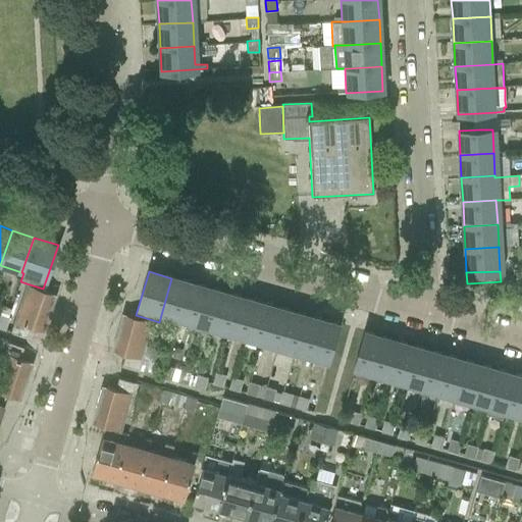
[(171,278),(161,314),(176,319),(188,282),(171,278)]
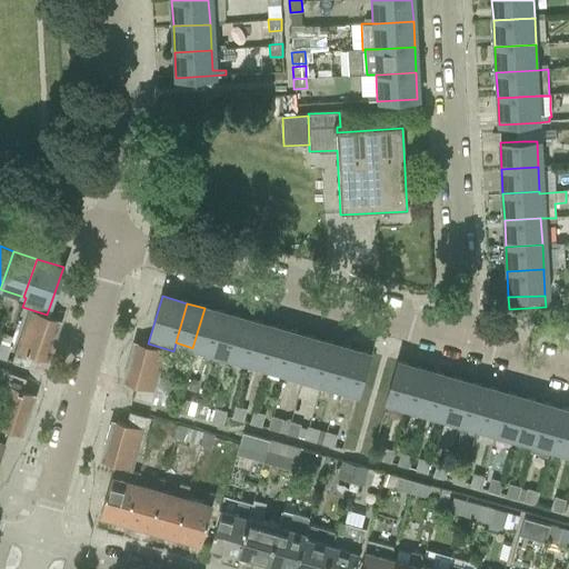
[(205,308),(192,348),(211,353),(222,313),(205,308)]
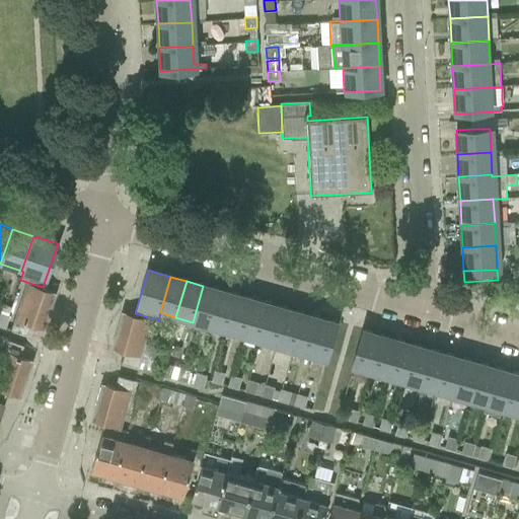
[(20,283),(8,316),(9,316),(43,327),(43,326),(40,325),(50,295),(53,296),(54,294),(20,283)]
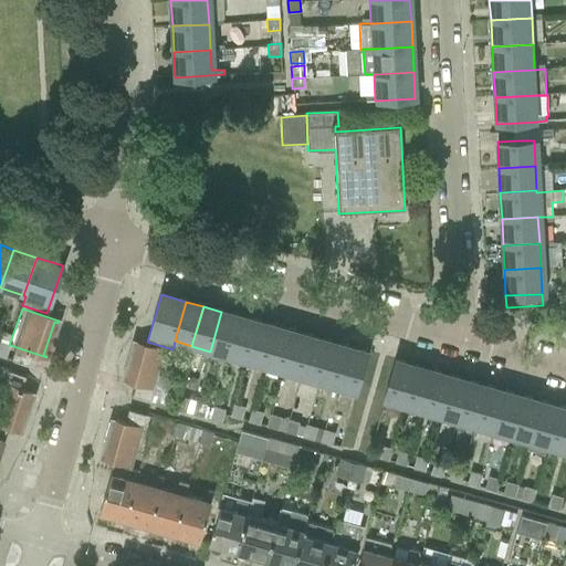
[(221,312),(210,352),(228,356),(239,316),(221,312)]
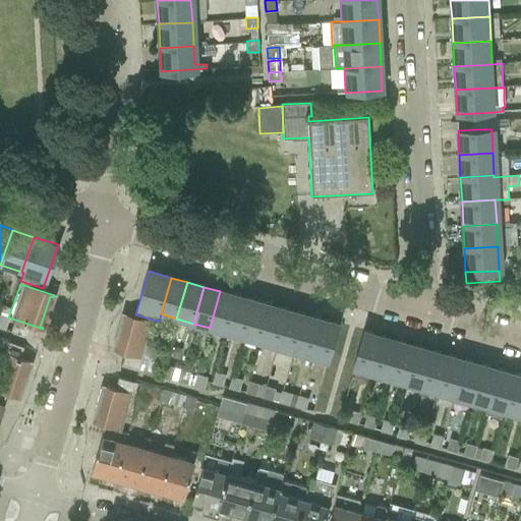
[(220,291),(210,328),(211,328),(219,331),(226,333),(237,296),(220,291)]
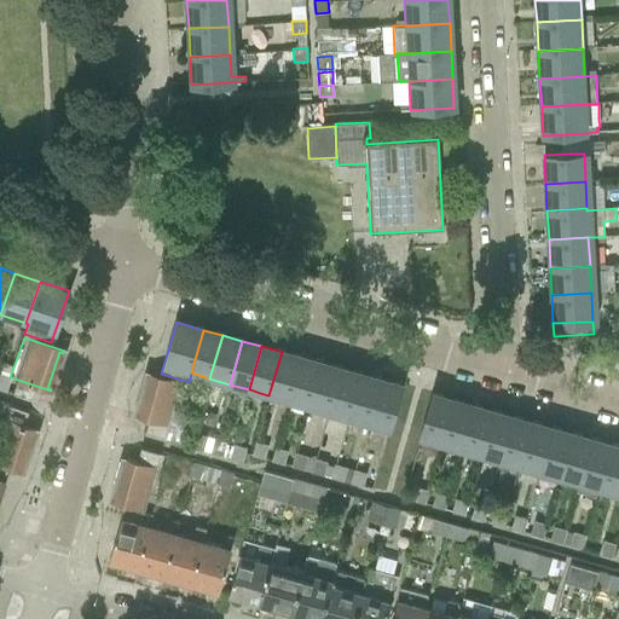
[(301,358),(282,352),(268,395),(289,401),(301,358)]
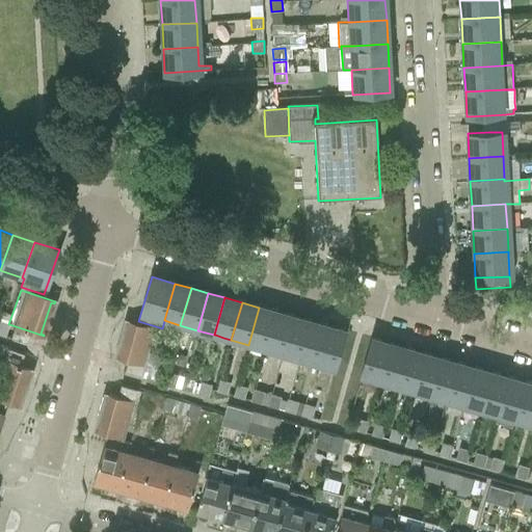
[(276,313),(259,308),(248,345),(265,349),(276,313)]
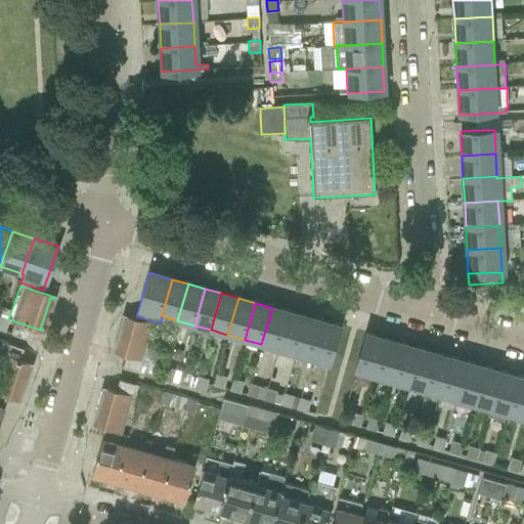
[(289,312),(272,308),(261,344),(278,349),(289,312)]
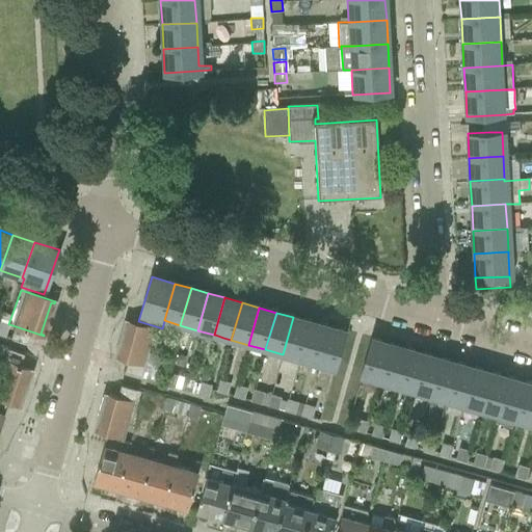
[(310,322),(293,317),(283,354),(299,360),(310,322)]
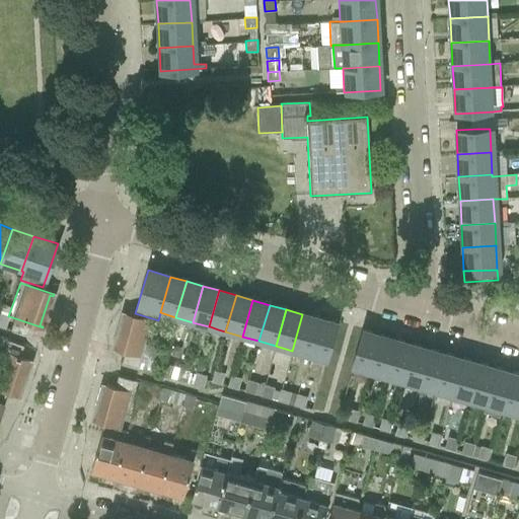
[(0,327),(6,329),(10,318),(0,314),(0,327)]
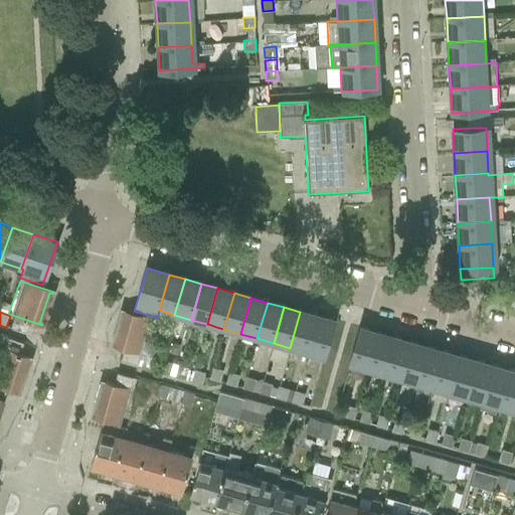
[(125,315),(116,346),(146,355),(156,322),(123,312),(122,314),(125,315)]
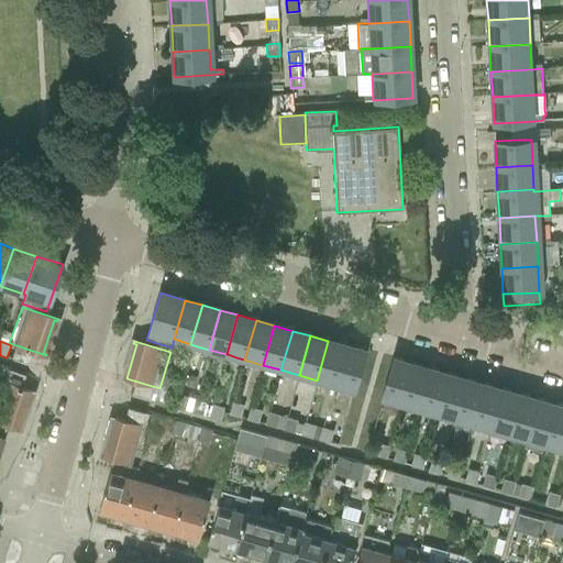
[(345,346),(328,341),(317,381),(334,385),(345,346)]
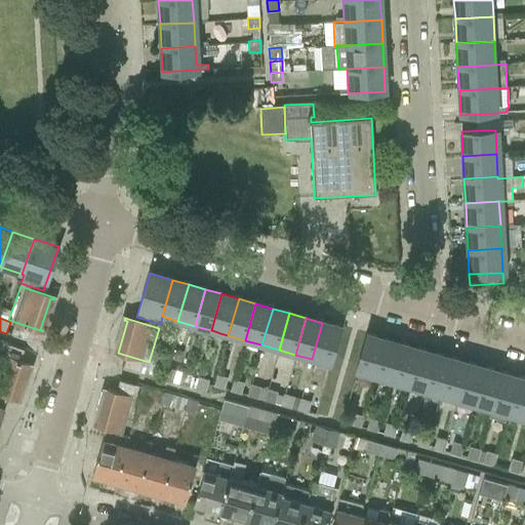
[(339,327),(322,323),(312,359),(329,364),(334,348),(339,327)]
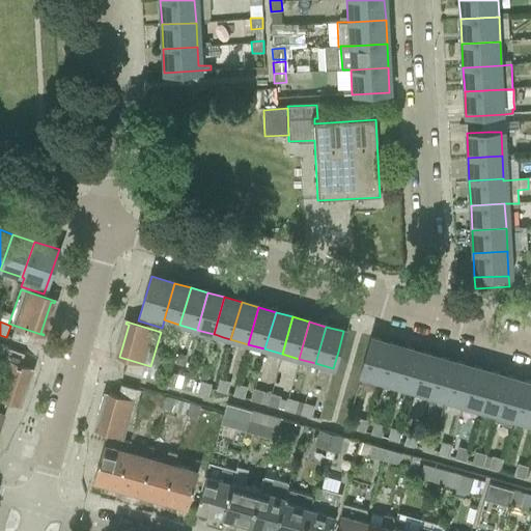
[(360,375),(376,381),(387,343),(370,339),(365,359),(360,375)]
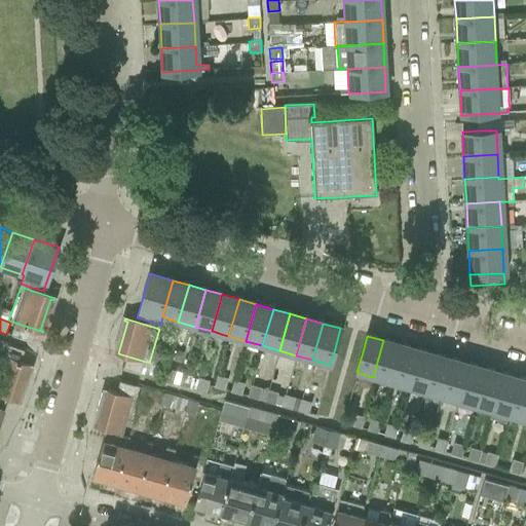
[(373,377),(390,382),(402,345),(383,340),(373,377)]
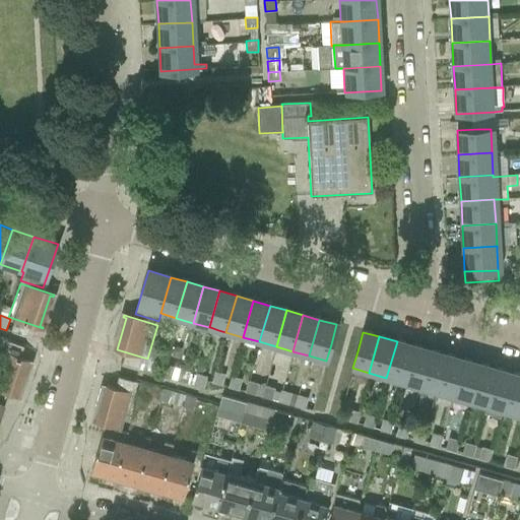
[(386,378),(403,382),(413,346),(397,341),(386,378)]
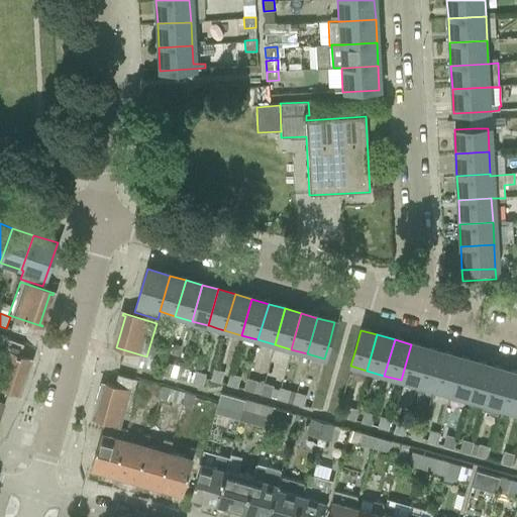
[(151,343),(143,369),(152,372),(160,346),(151,343)]
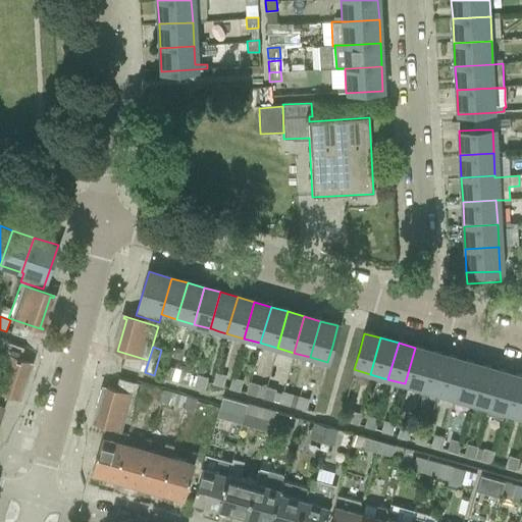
[(405,383),(421,388),(431,353),(415,348),(405,383)]
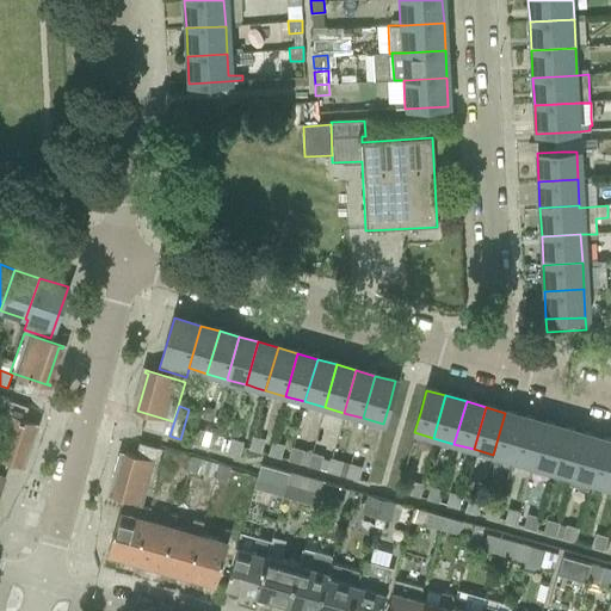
[(0,412),(0,455),(23,463),(24,461),(20,460),(34,424),(0,412)]
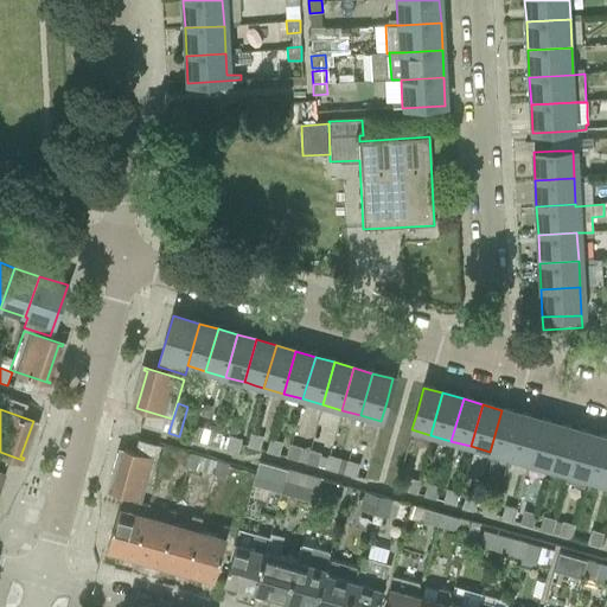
[(490,452),(509,457),(521,415),(502,410),(490,452)]
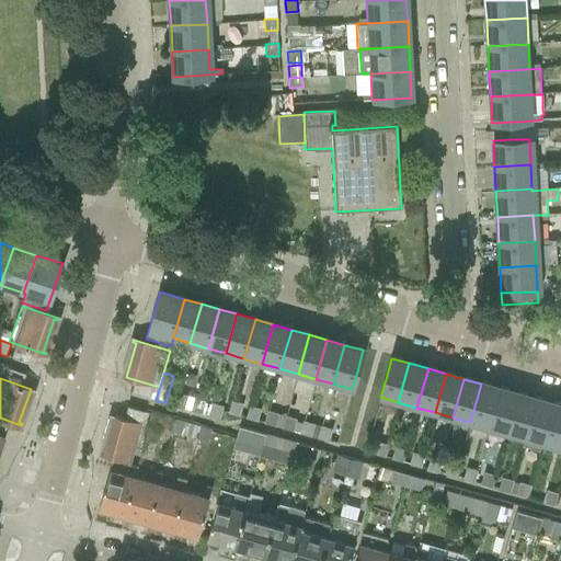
[(470,422),(489,427),(500,389),(481,384),(470,422)]
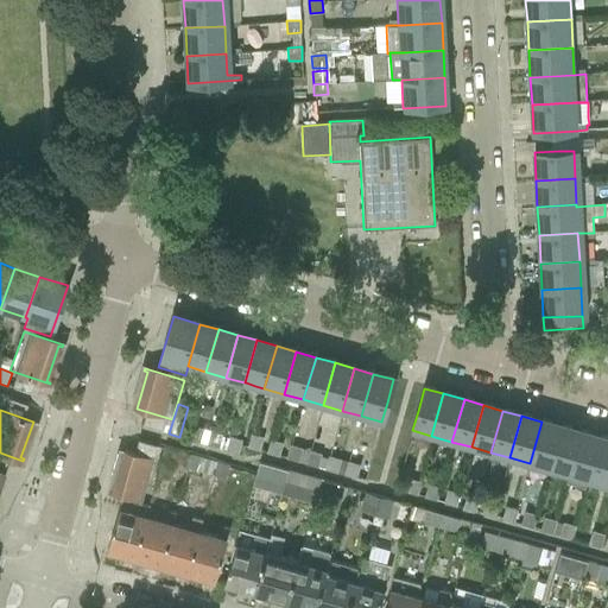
[(530,463),(549,469),(561,428),(542,422),(530,463)]
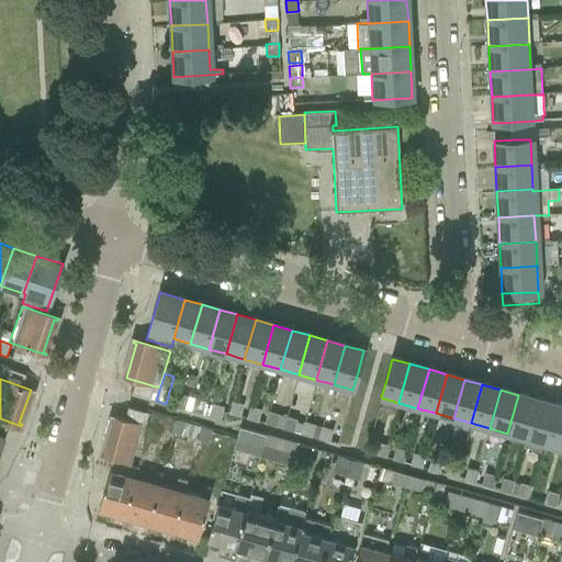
[(177,393),(172,405),(184,408),(188,396),(177,393)]
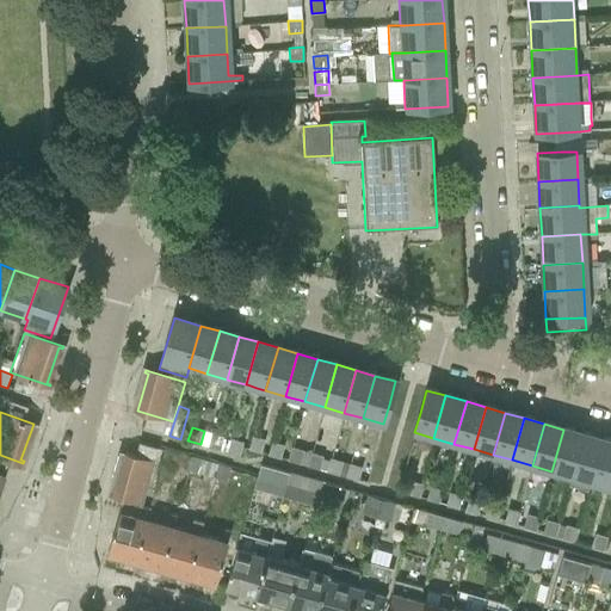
[(551,471),(572,477),(584,434),(563,430),(551,471)]
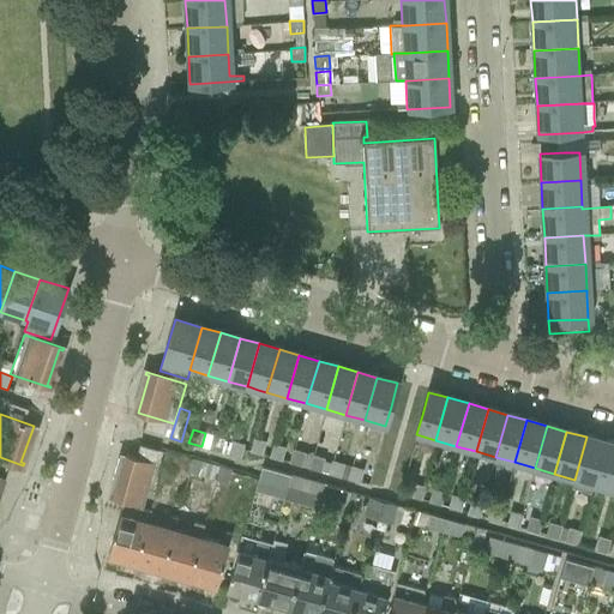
[(212,435),(209,449),(221,452),(224,439),(212,435)]
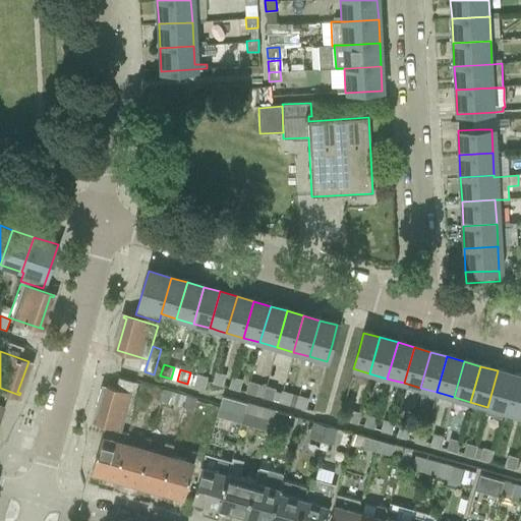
[(487,407),(485,413),(501,418),(503,411),(504,411),(514,375),(498,370),(487,407)]
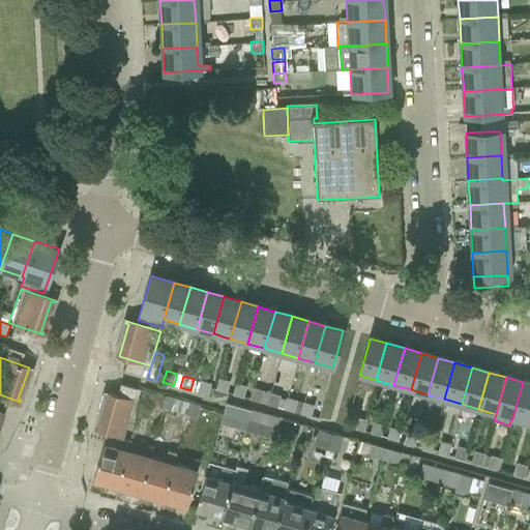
[(218,378),(215,389),(227,392),(230,381),(218,378)]
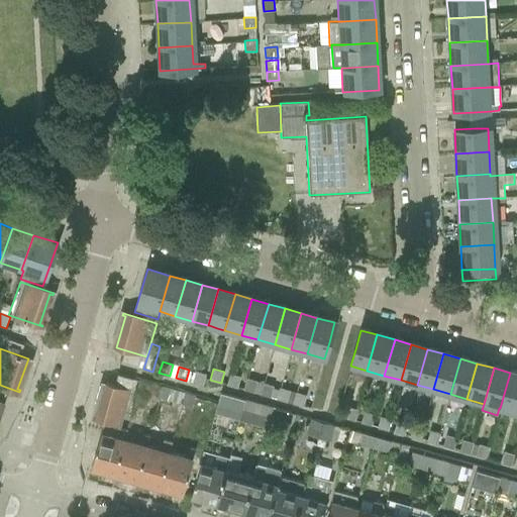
[(195,371),(192,383),(202,386),(206,374),(195,371)]
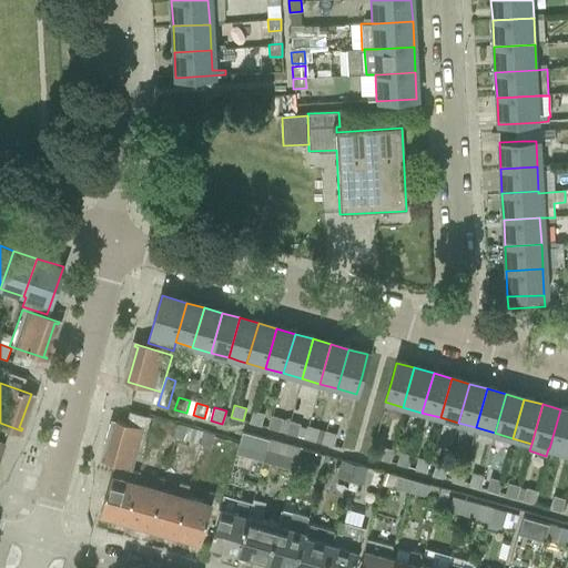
[(567,412),(560,409),(549,448),(567,454),(567,448),(567,412)]
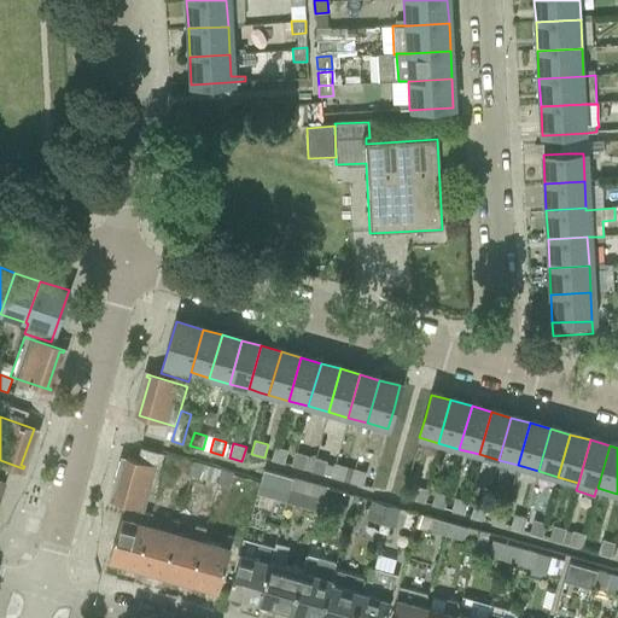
[(275,447),(270,460),(284,464),(287,450),(275,447)]
